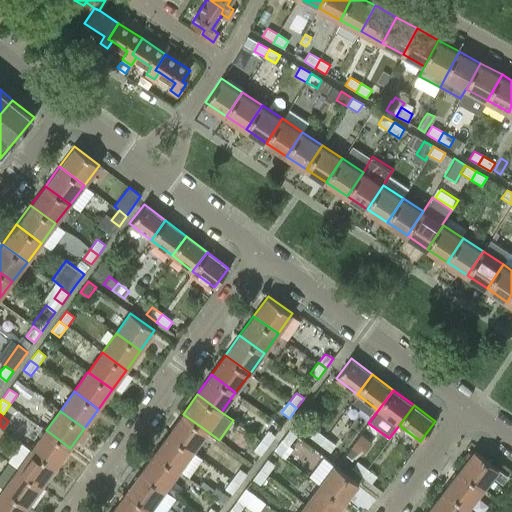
[(183,414),(169,433),(193,451),(207,431),(183,414)]
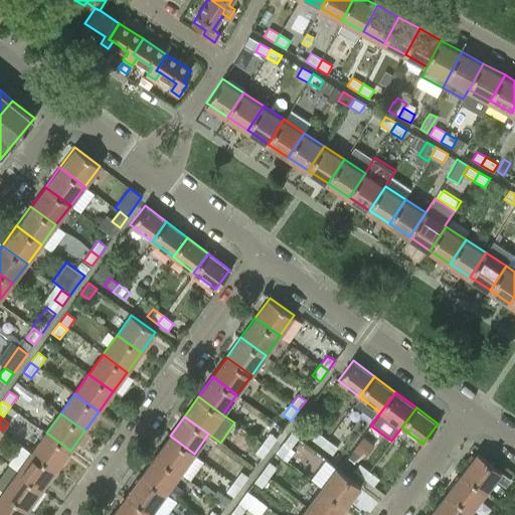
[(318,432),(312,440),(322,448),(328,440),(318,432)]
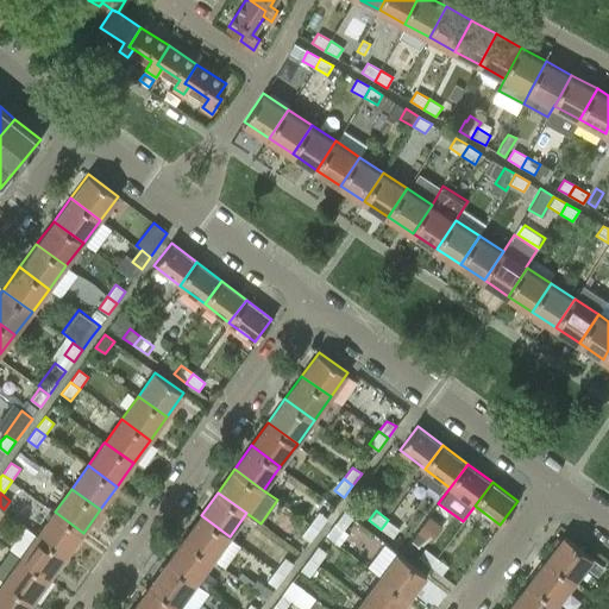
[(55,512),(38,535),(67,556),(83,533),(55,512)]
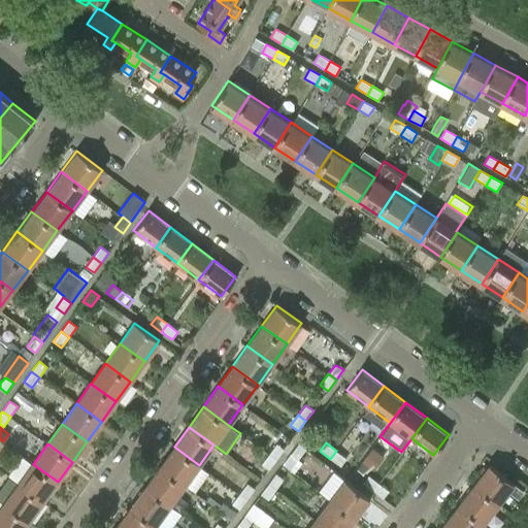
[(297,443),(290,455),(283,464),(289,469),(297,459),(298,460),(306,450),(297,443)]
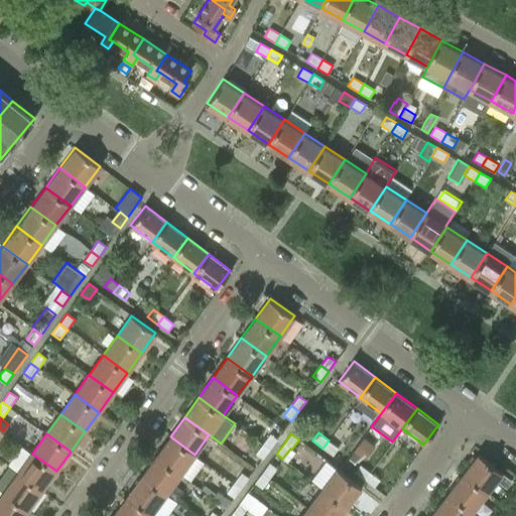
[(270,434),(262,444),(270,450),(277,439),(270,434)]
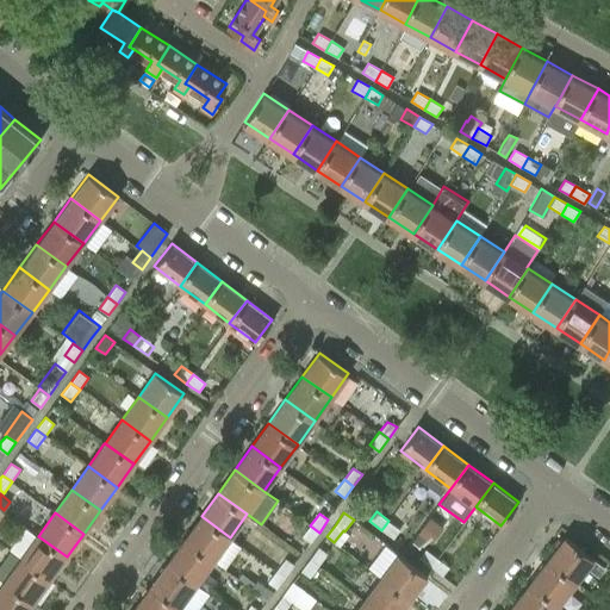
[(201,516),(185,540),(213,560),(230,537),(201,516)]
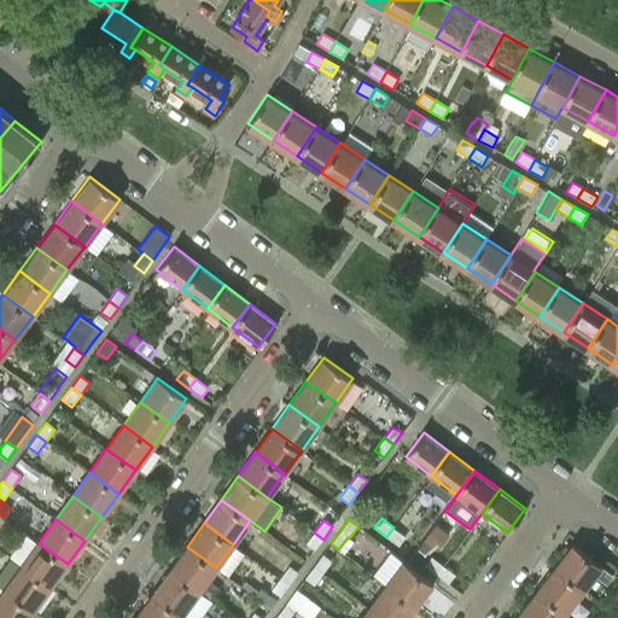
[(427,538),(436,546),(438,547),(449,532),(438,524),(427,538)]
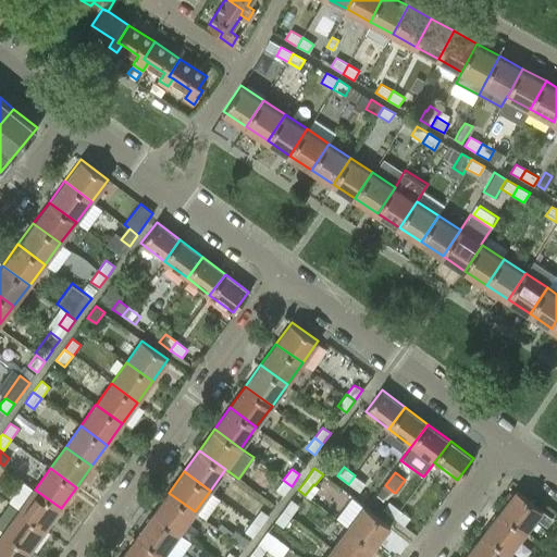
[(355,475),(348,484),(359,492),(366,484),(355,475)]
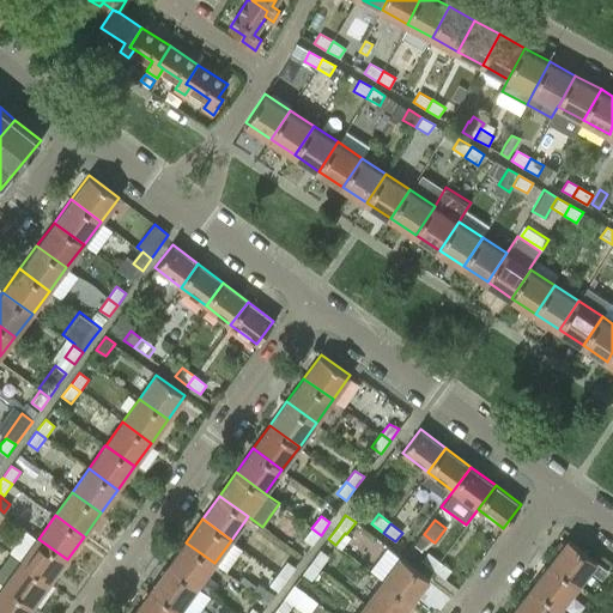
[(313,546),(321,535),(311,528),(303,539),(313,546)]
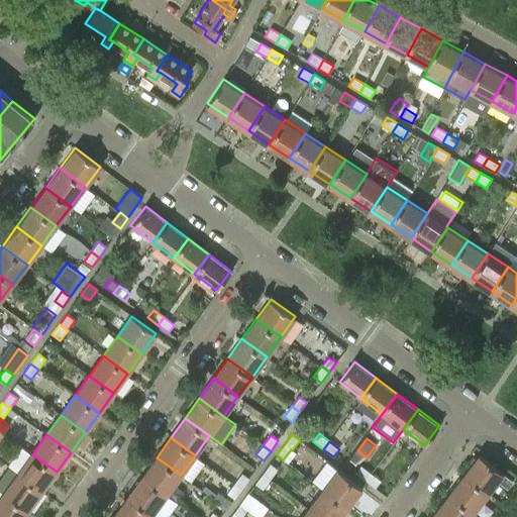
[(32,454),(18,474),(42,492),(57,472),(32,454)]
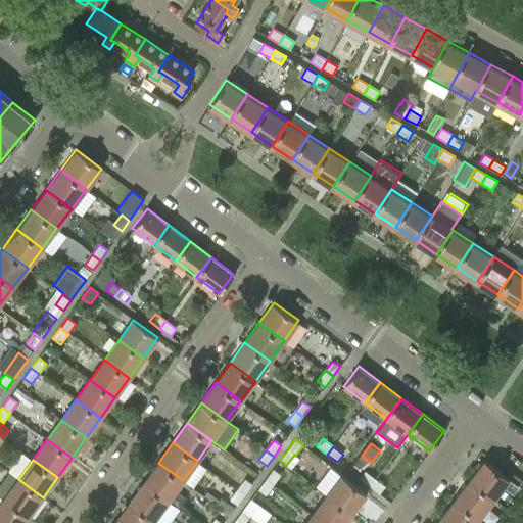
[(485,460),(470,480),(494,498),(504,486),(514,494),(519,487),(509,479),(510,479),(485,460)]
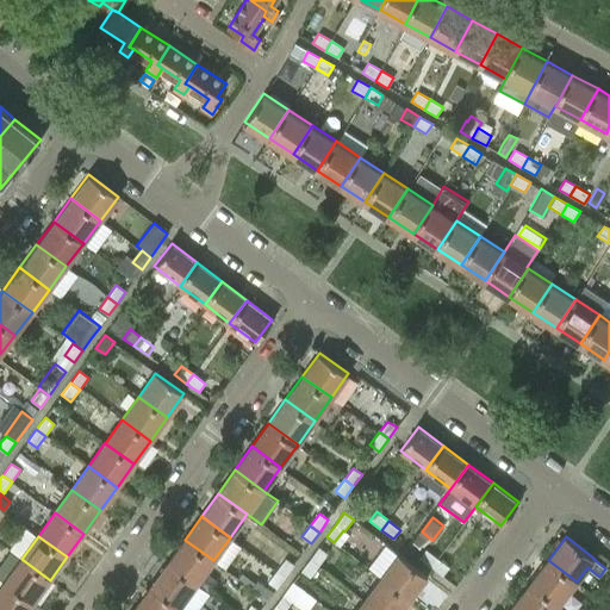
[(185,540),(168,562),(197,584),(213,560),(185,540)]
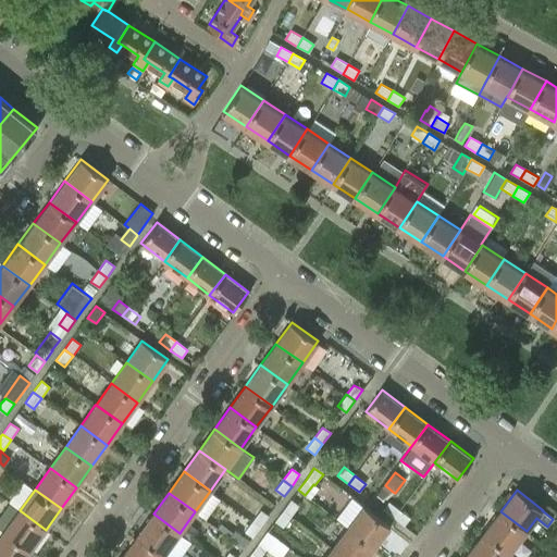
[(291,499),(281,512),(289,519),(299,507),(298,506),(299,506),(291,499)]
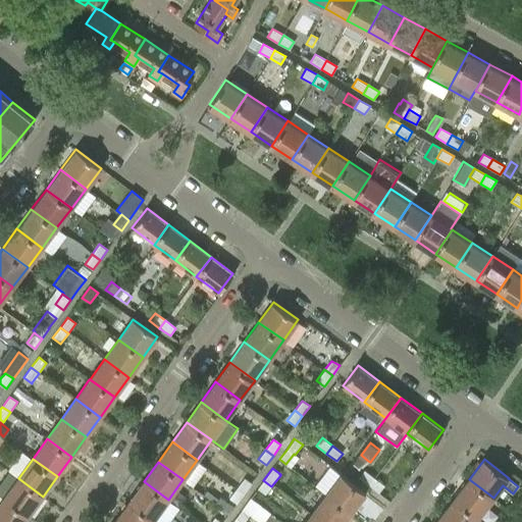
[(359,478),(368,485),(374,477),(364,470),(359,478)]
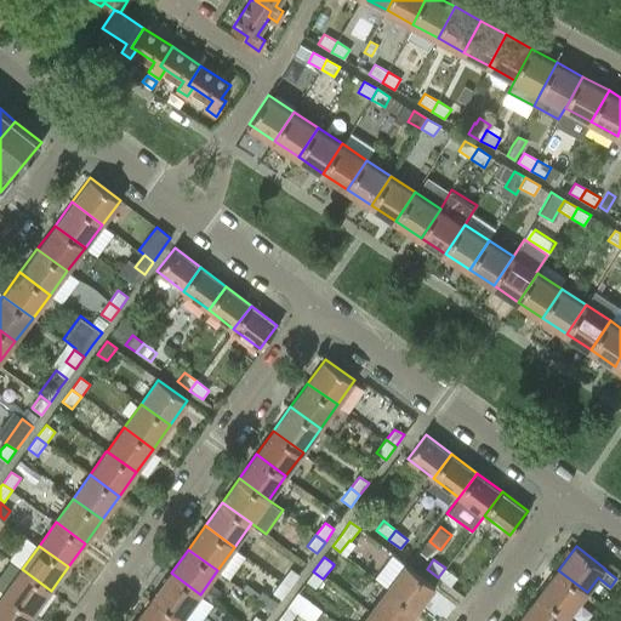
[(404,564),(386,588),(416,610),(434,587),(404,564)]
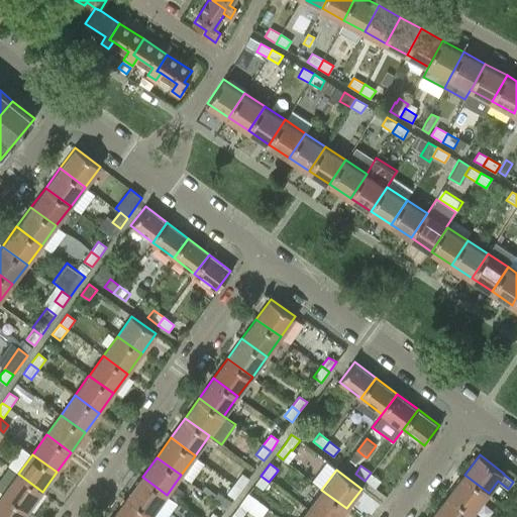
[(382,481),(371,473),(365,481),(375,488),(382,481)]
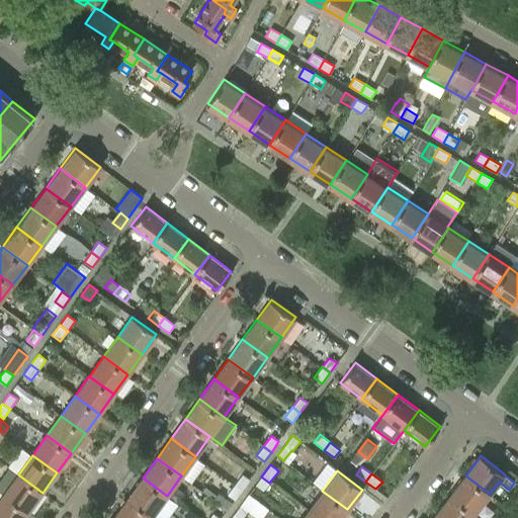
[(18,475),(4,495),(28,512),(42,493),(18,475)]
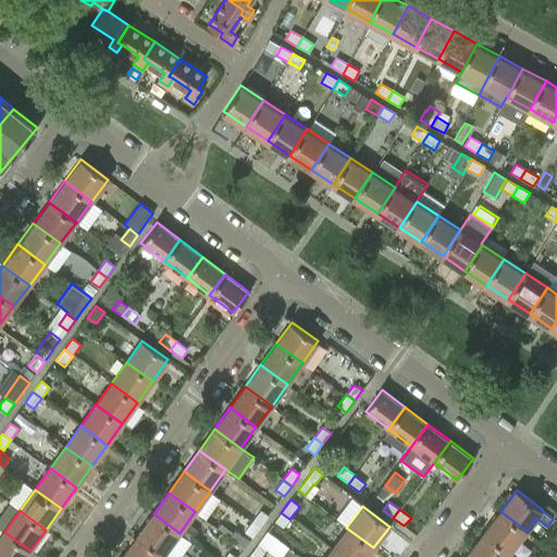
[(259,510),(251,521),(260,528),(269,517),(259,510)]
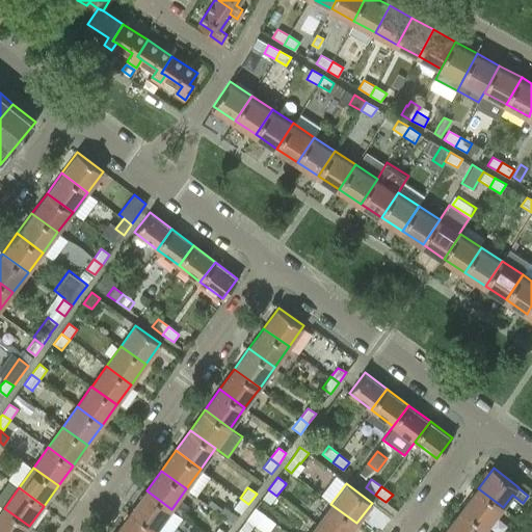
[(478,488),(462,508),(487,527),(503,507),(478,488)]
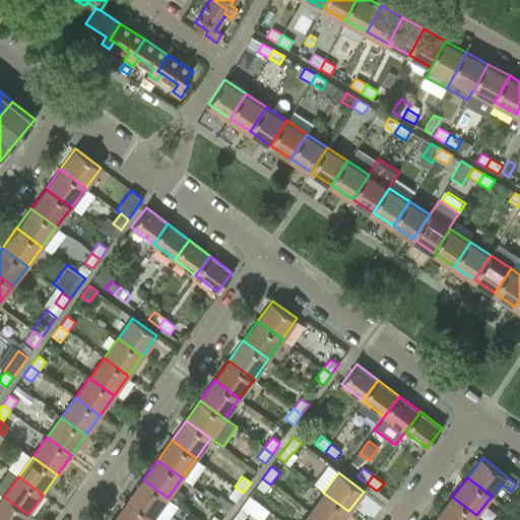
[(270,484),(262,478),(256,486),(264,493),(270,484)]
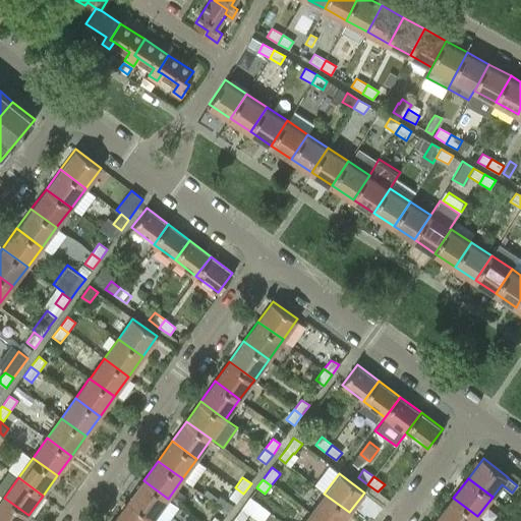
[(143,480),(129,501),(154,519),(168,499),(143,480)]
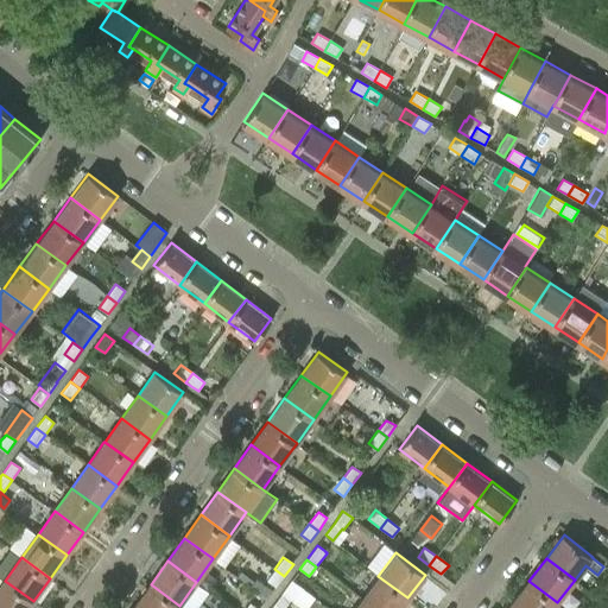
[(276,587),(284,576),(274,569),(266,581),(276,587)]
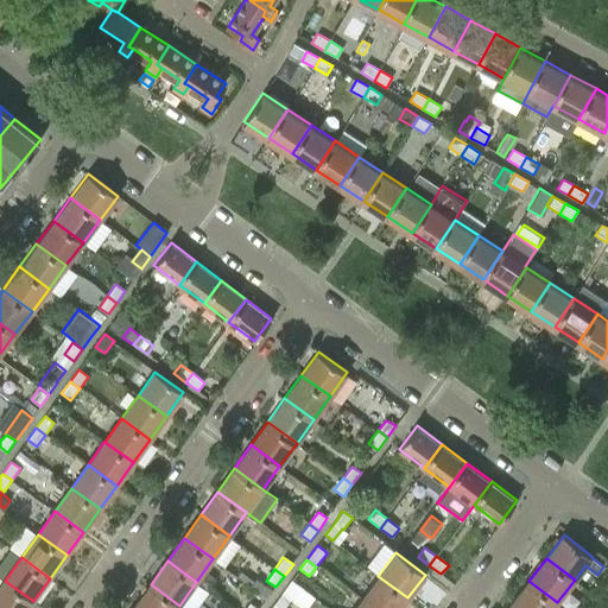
[(378,576),(361,599),(373,607),(399,607),(407,597),(378,576)]
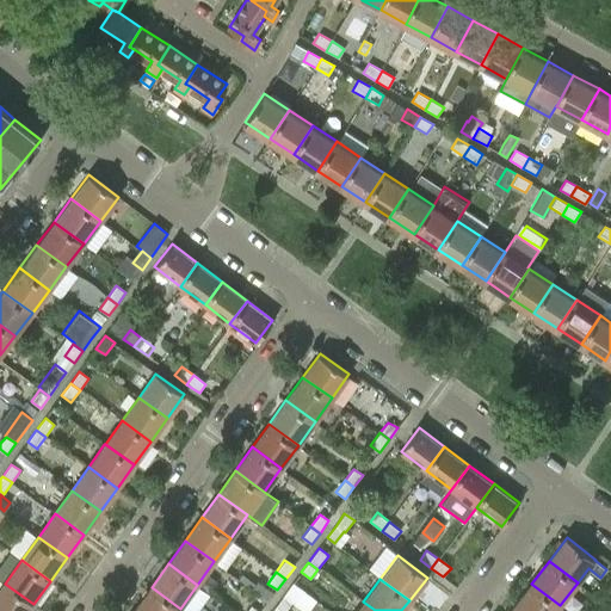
[(267,600),(273,593),(258,581),(252,590),(267,600)]
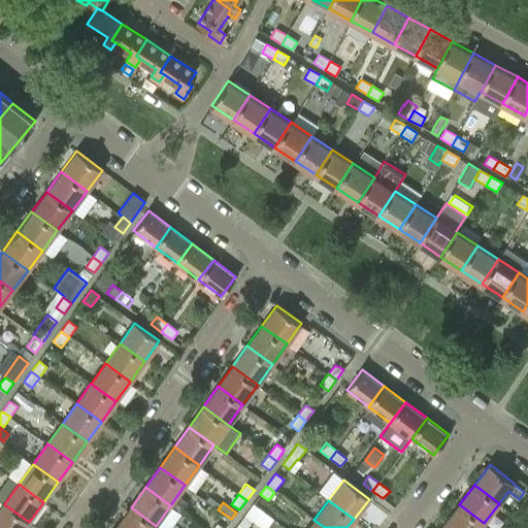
[(254,502),(238,524),(242,527),(246,527),(253,521),(262,527),(266,527),(274,519),(254,502)]
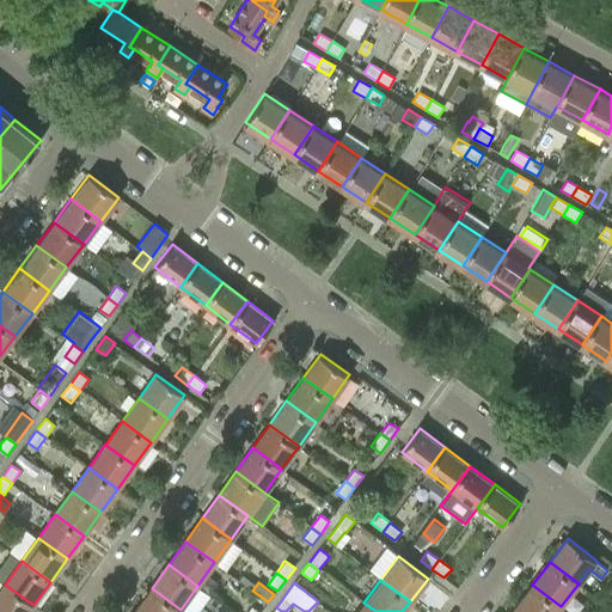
[(5,585),(0,589),(0,611),(28,611),(34,605),(5,585)]
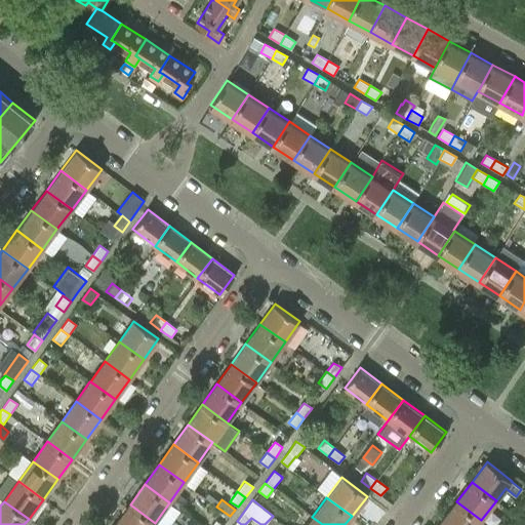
[(456,501),(442,521),(447,524),(477,524),(481,520),(456,501)]
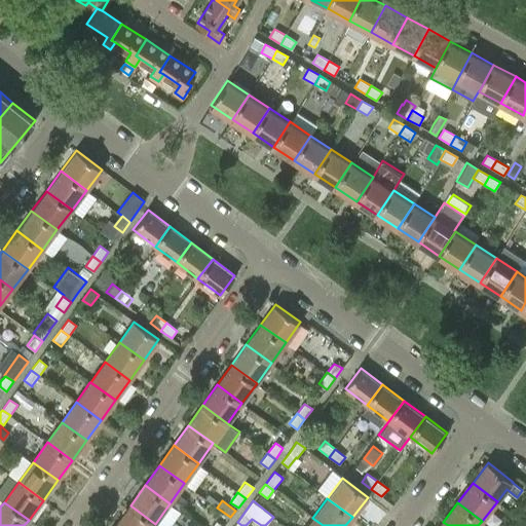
[(115,525),(116,525),(158,525),(155,524),(130,505),(115,525)]
